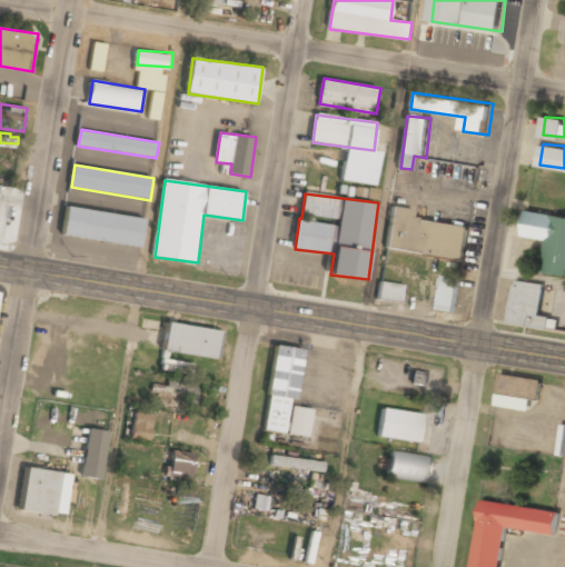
[(468,260),(473,225),(416,217),(417,209),(394,206),(388,249),(468,260)]
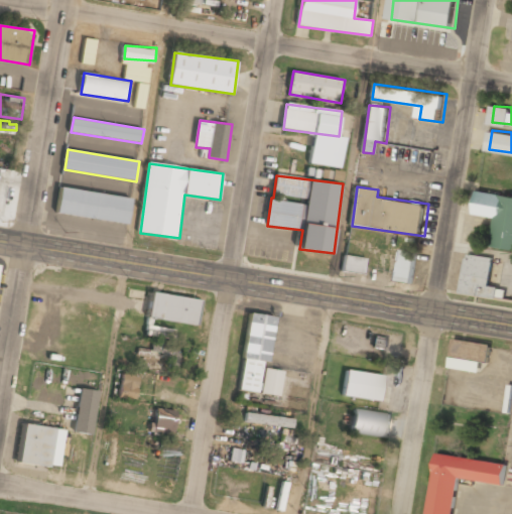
[(57,214),(130,224),(133,198),(61,187),(57,214)]
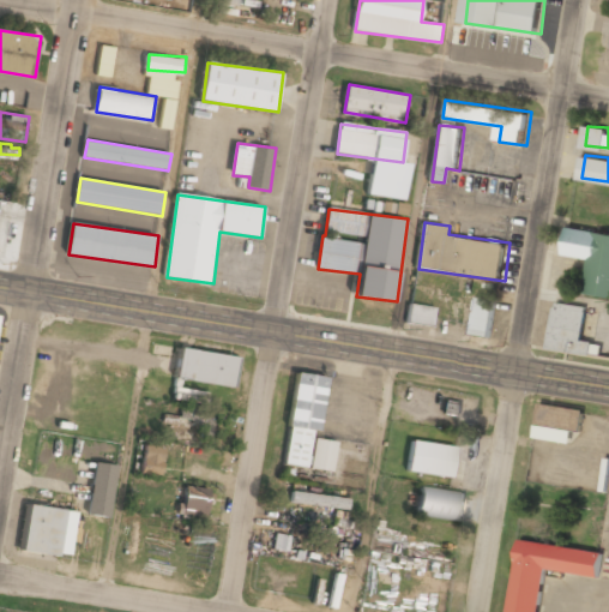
[(586,293),(608,295),(608,233),(571,228),(567,255),(591,258),(586,293)]
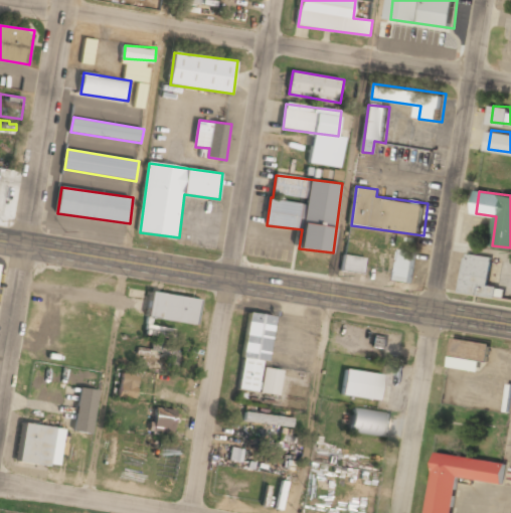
[(420,251),(403,248),(397,279),(414,282),(420,251)]
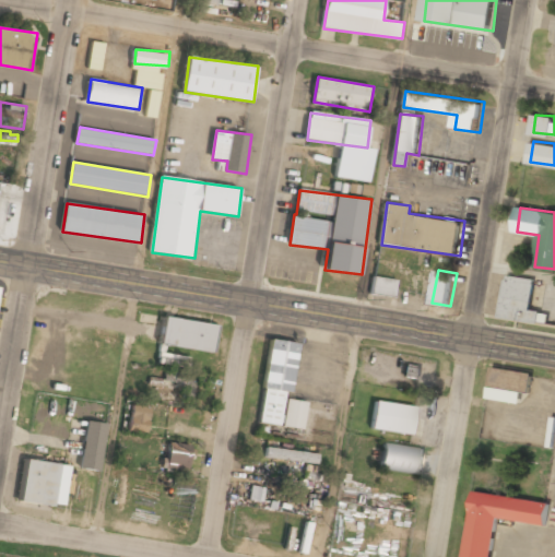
[(539,277),(509,273),(503,315),(551,322),(553,311),(533,308),(539,277)]
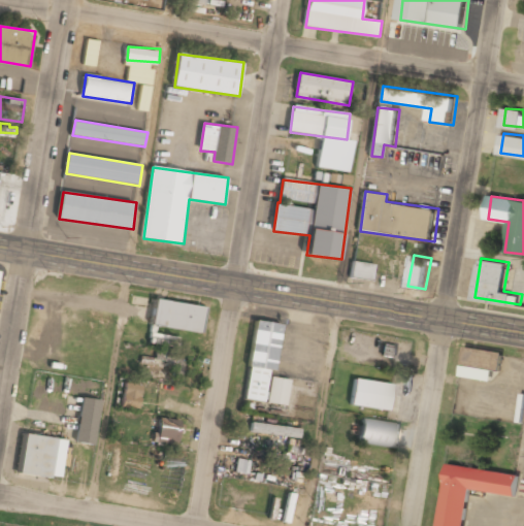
[(374,282),(378,264),(355,260),(352,277),(374,282)]
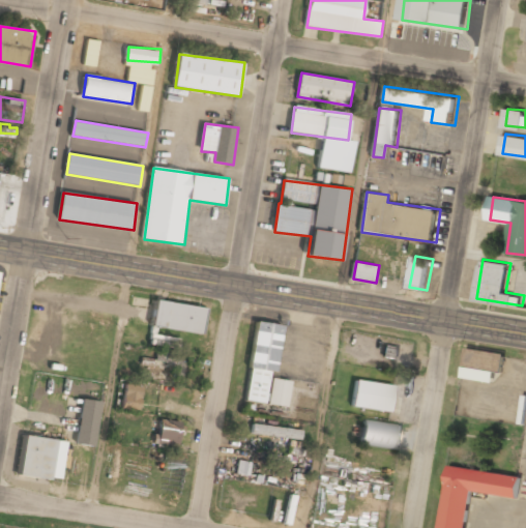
[(205,334),(209,309),(157,300),(153,327),(205,334)]
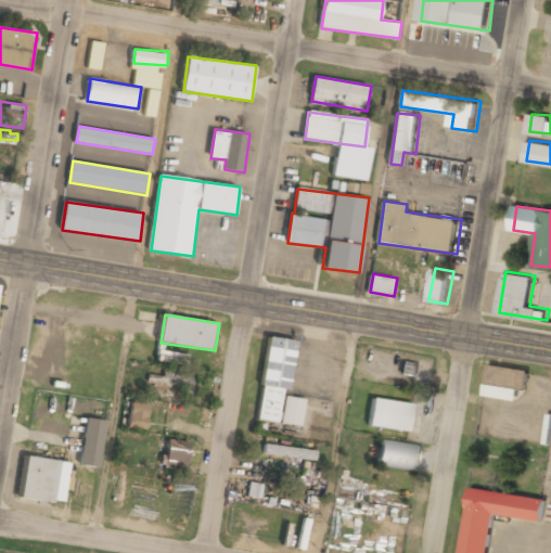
[(297,341),(270,337),(258,419),(304,425),(307,399),(290,397),(297,341)]
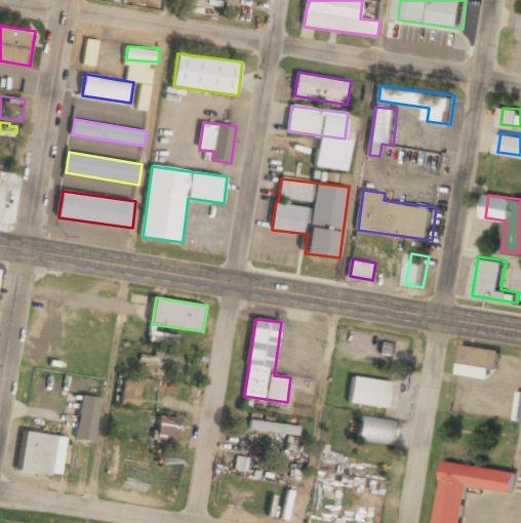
[(503,351),(465,344),(459,372),(489,377),(491,367),(499,369),(503,351)]
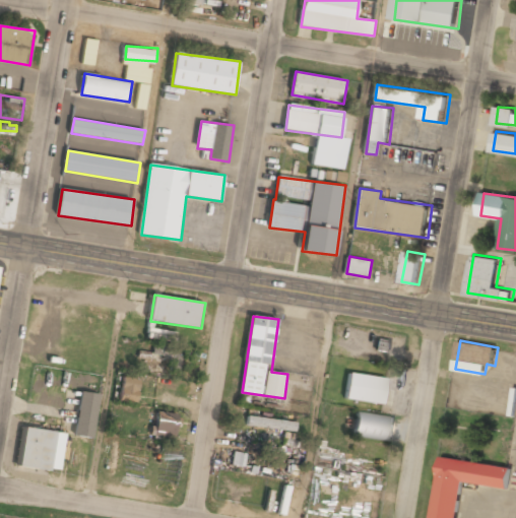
[(173,369),(184,370),(186,347),(156,344),(154,357),(174,359),(173,369)]
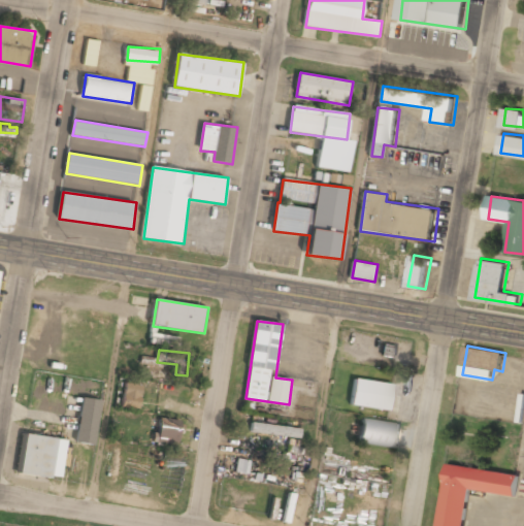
[(390,411),(394,385),(357,379),(353,405),(390,411)]
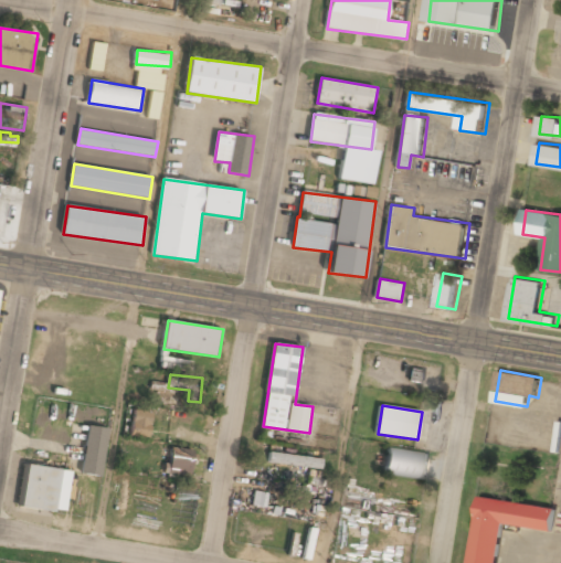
[(150,437),(154,411),(137,409),(134,436),(150,437)]
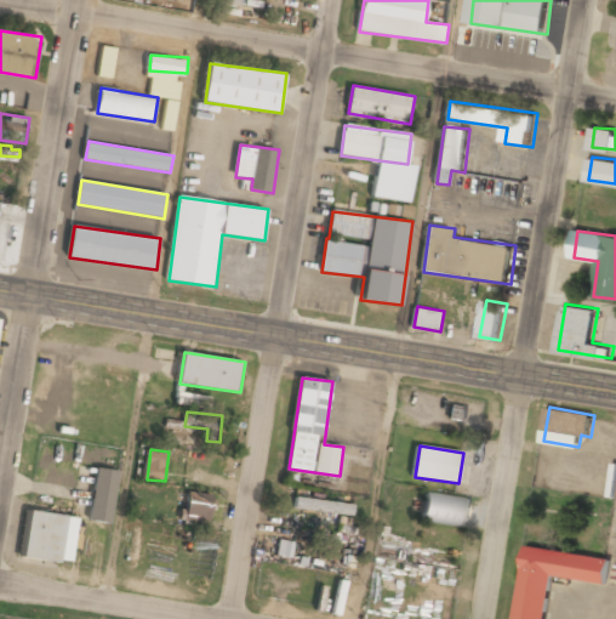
[(123,472),(100,467),(90,520),(112,524),(123,472)]
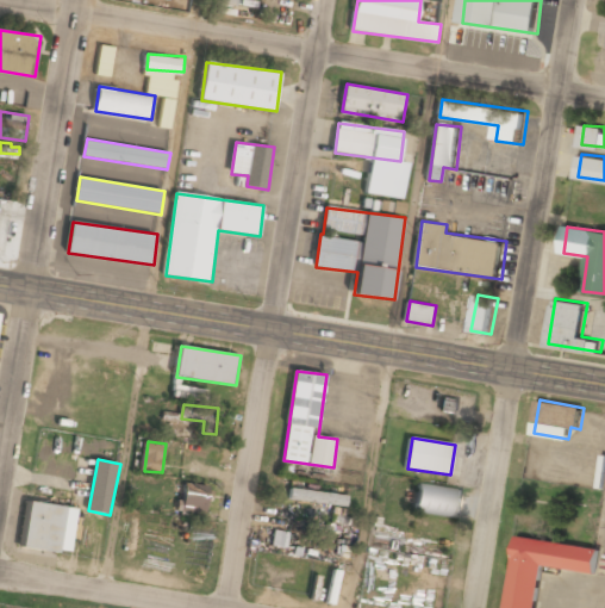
[(209,515),(212,486),(186,483),(182,512),(209,515)]
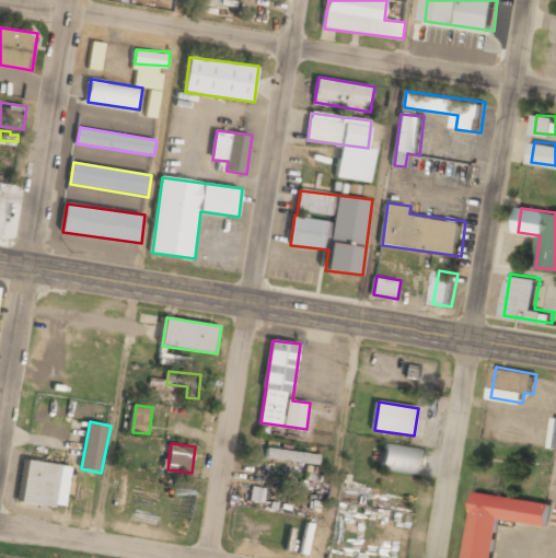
[(383,471),(424,475),(427,450),(387,444),(383,471)]
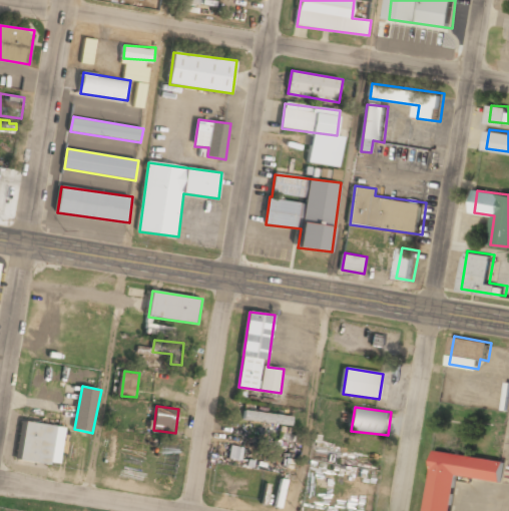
[(294,423),(295,414),(246,409),(245,419),(294,423)]
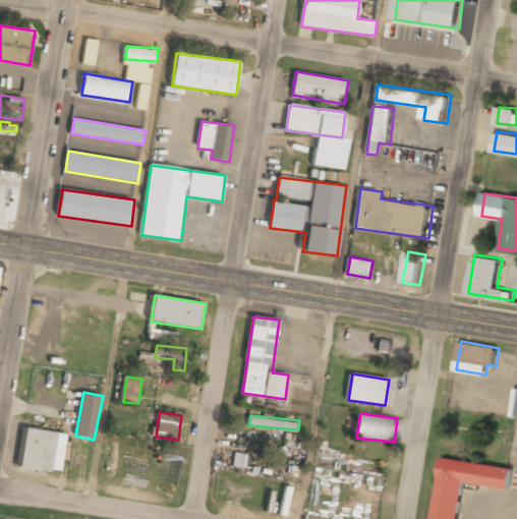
[(17,467),(62,472),(66,434),(22,427),(17,467)]
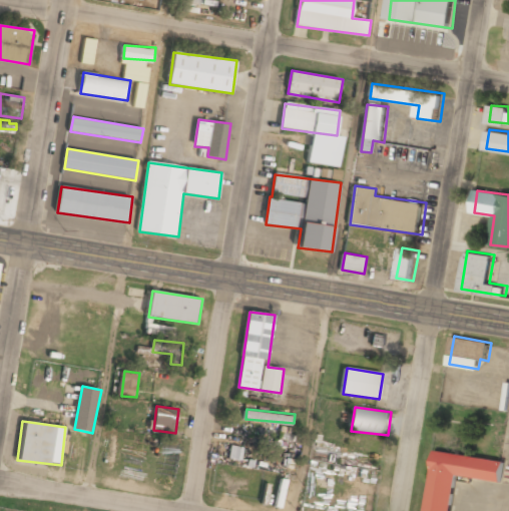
[(243,459),(245,446),(232,444),(230,457),(243,459)]
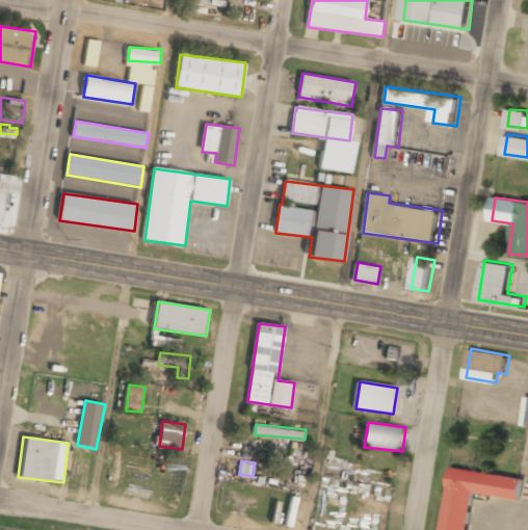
[(525,477),(453,466),(443,529),(470,529),(477,491),(522,498),(525,477)]
